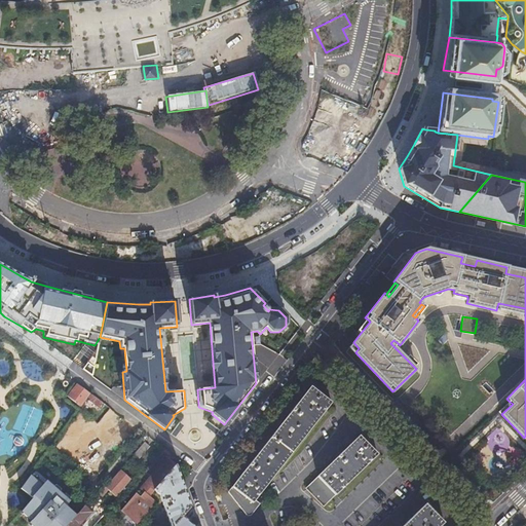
[(370,322),(367,318),(358,331),(361,333),(370,322)]
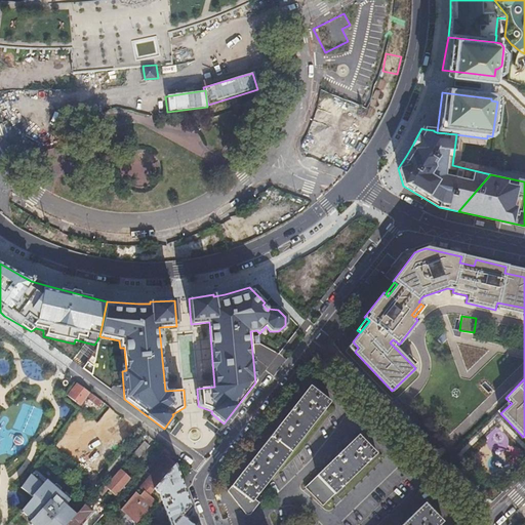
[(358,348),(353,341),(349,346),(355,352),(358,348)]
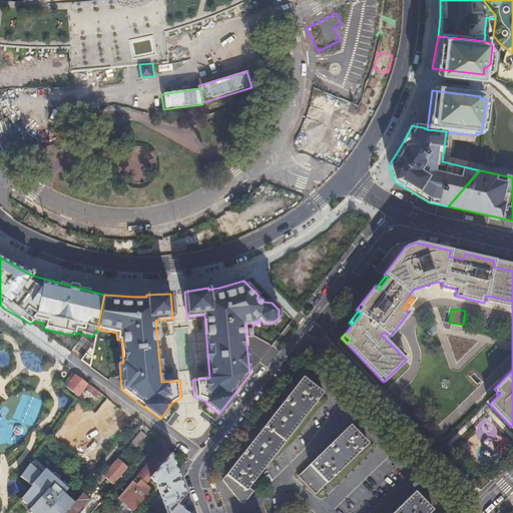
[(70,355),(87,364),(97,345),(81,336),(70,355)]
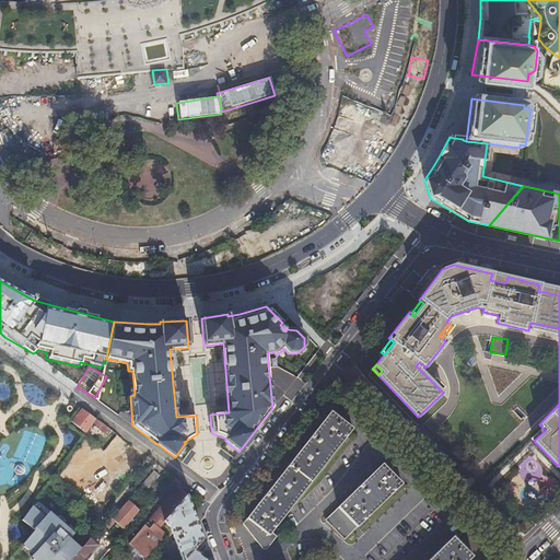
[(107,428),(82,409),(72,422),(84,432),(90,424),(103,434),(107,428)]
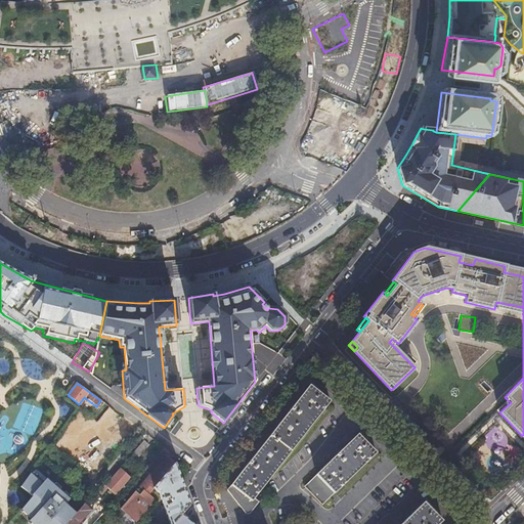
[(227,490),(239,510),(241,512),(244,510),(246,515),(250,514),(258,501),(253,498),(329,400),(309,385),(231,485),(227,490)]
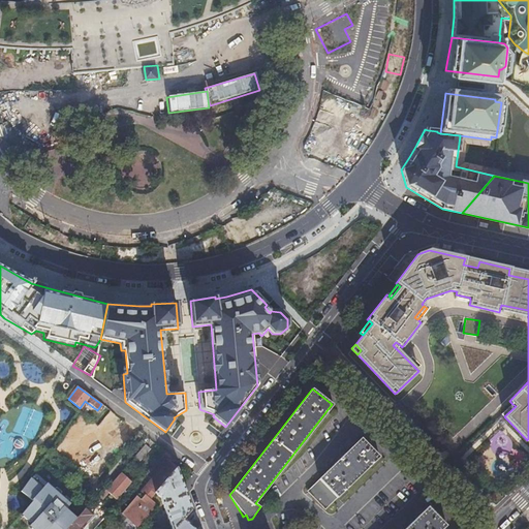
[(502,414),(504,416),(516,406),(512,404),(502,414)]
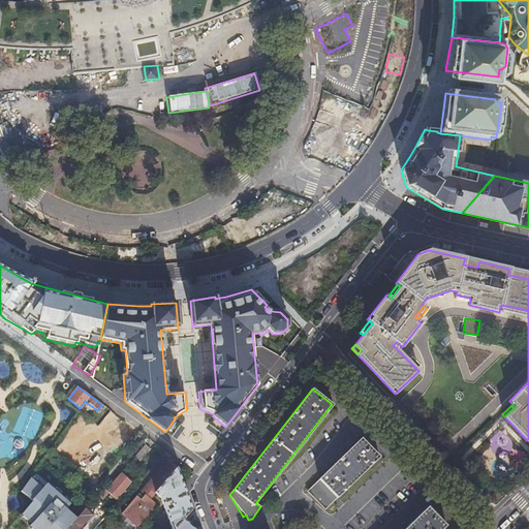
[(336,496),(337,497),(379,456),(361,437),(319,478),(320,479),(317,483),(316,481),(308,490),(325,508),(333,501),(332,500),(336,496)]
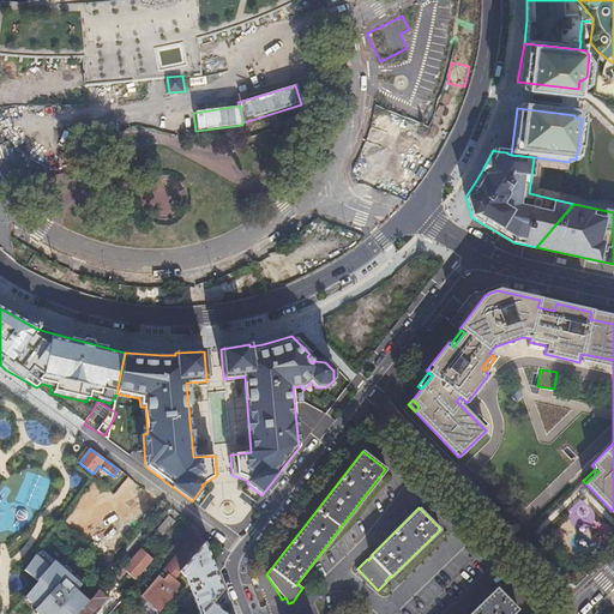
[(174,521),(167,516),(157,528),(162,533),(174,521)]
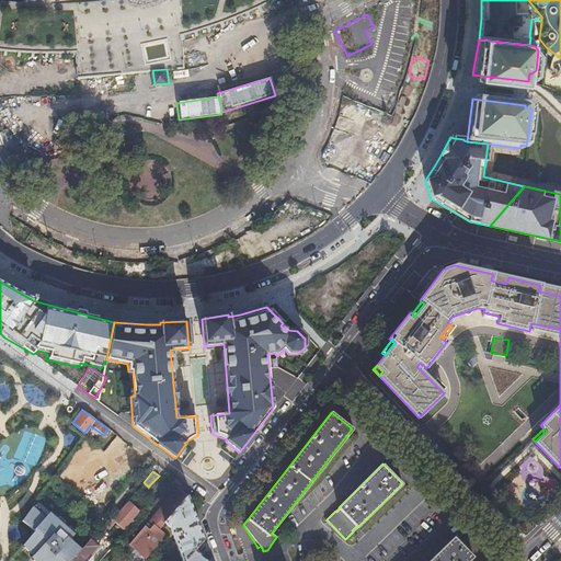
[(164,522),(187,495),(186,495),(178,488),(153,515),(158,519),(152,524),(148,521),(139,531),(148,539),(163,522),(164,522)]
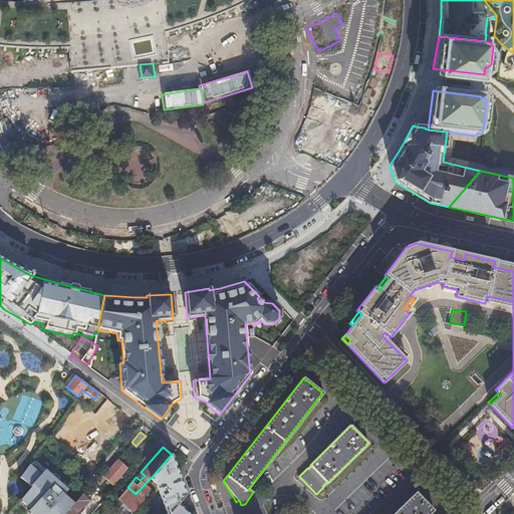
[(186,495),(179,474),(172,454),(151,478),(156,483),(167,513),(169,513),(175,508),(180,502),(186,495)]
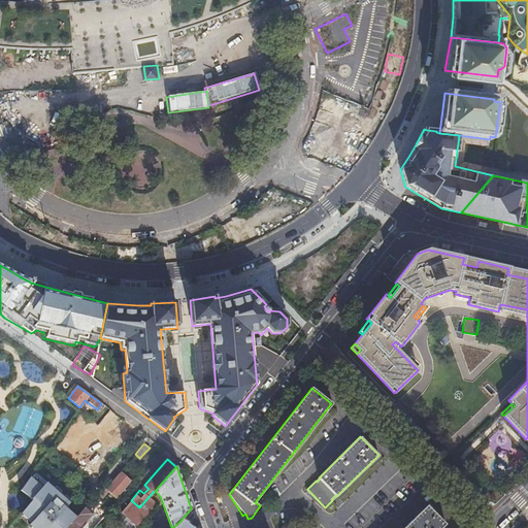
[(34,471),(30,476),(42,487),(46,482),(34,471)]
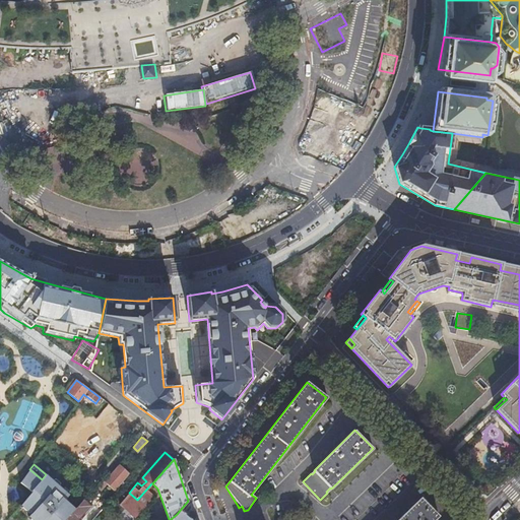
[(128,474),(118,465),(104,481),(114,491),(128,474)]
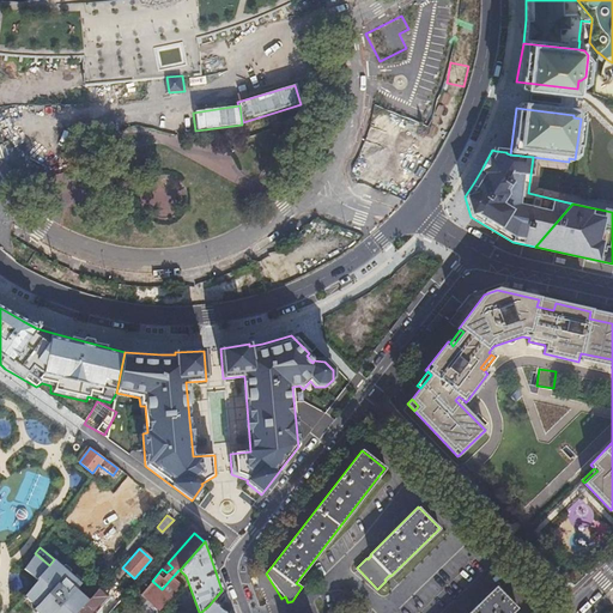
[(37,580),(24,596),(36,606),(34,608),(38,612),(77,612),(89,600),(77,589),(83,583),(54,559),(49,565),(35,553),(24,569),(37,580)]
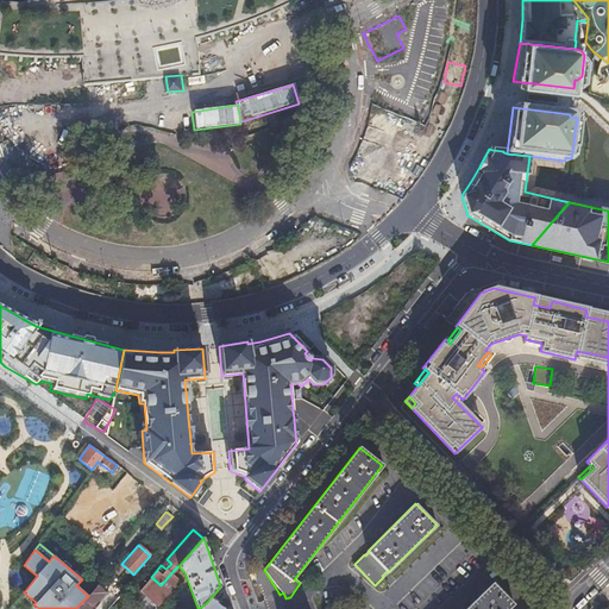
[(179,566),(177,566),(161,585),(151,577),(139,590),(157,606),(180,581),(173,573),(179,566)]
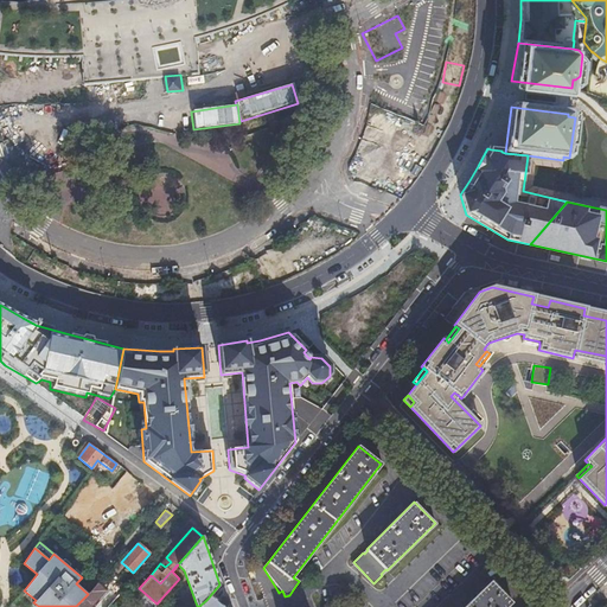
[(117,582),(123,588),(128,583),(122,577),(117,582)]
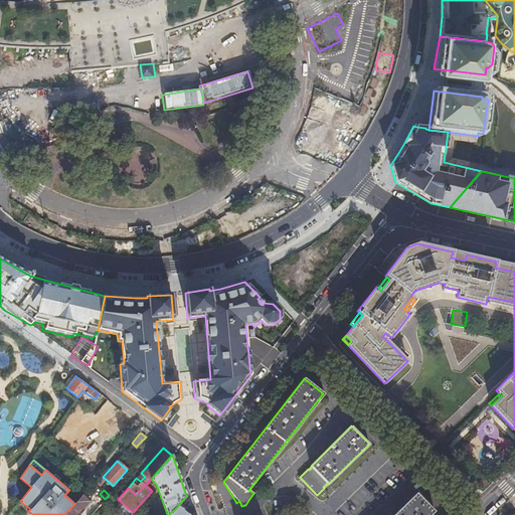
[(428,514),(433,511),(415,493),(393,514),(428,514)]
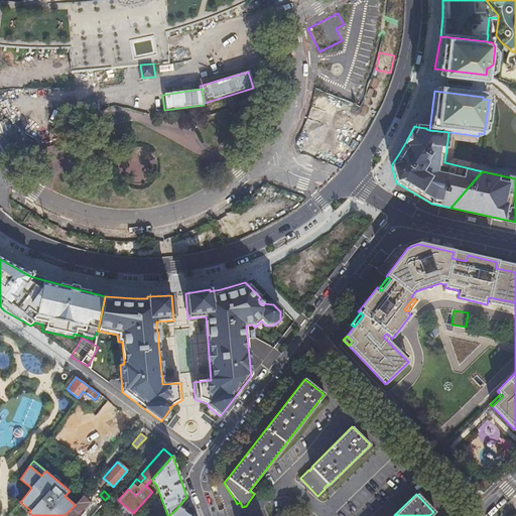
[(75,505),(65,515),(77,515),(90,502),(83,496),(75,505)]
